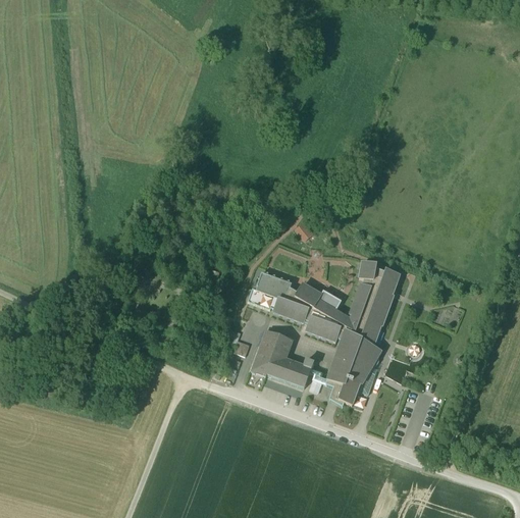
[(338,310),(319,300),(322,293),(303,282),(299,291),(292,287),(284,299),(279,298),(276,308),(274,311),(306,323),(309,324),(306,330),(336,341),(339,338),(343,339),(343,340),(328,378),(323,376),(324,371),(313,367),(310,372),(315,374),(314,378),(334,386),(330,399),(344,405),(345,401),(354,404),(359,390),(361,382),(363,383),(371,369),(374,365),(376,365),(379,363),(380,360),(381,357),(380,355),(380,354),(382,350),(373,345),(374,343),(375,343),(382,325),(383,325),(395,295),(394,294),(401,273),(387,269),(386,270),(376,266),(378,263),(363,260),(360,275),(364,277),(362,282),(351,313),(353,313),(351,317),(338,310)]
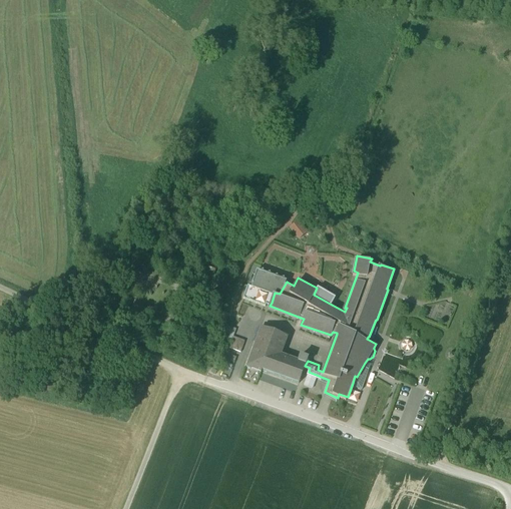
[(265,268),(261,268),(259,268),(253,281),(254,281),(253,284),(252,285),(272,292),(275,293),(280,294),(287,282),(288,278),(287,278),(286,275),(282,276),(280,275),(279,273),(275,274),(275,273),(273,273),(273,272),(272,272),(272,270),(268,271),(267,271),(266,270),(265,268)]
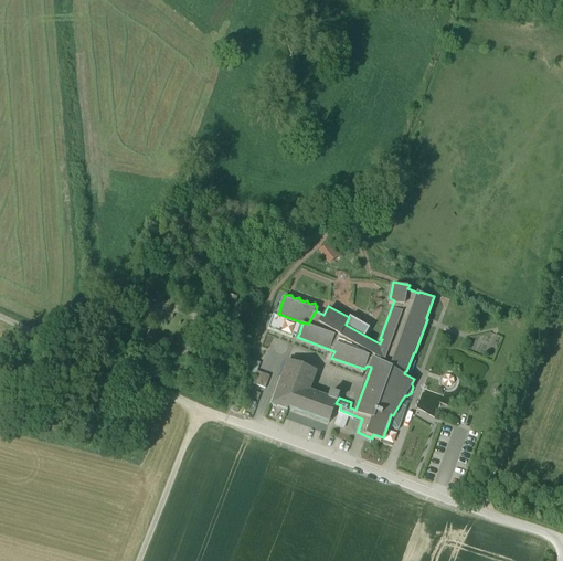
[(299,321),(278,314),(279,313),(278,313),(276,311),(275,310),(269,325),(295,335),(295,332),(299,334),(303,323),(299,321)]
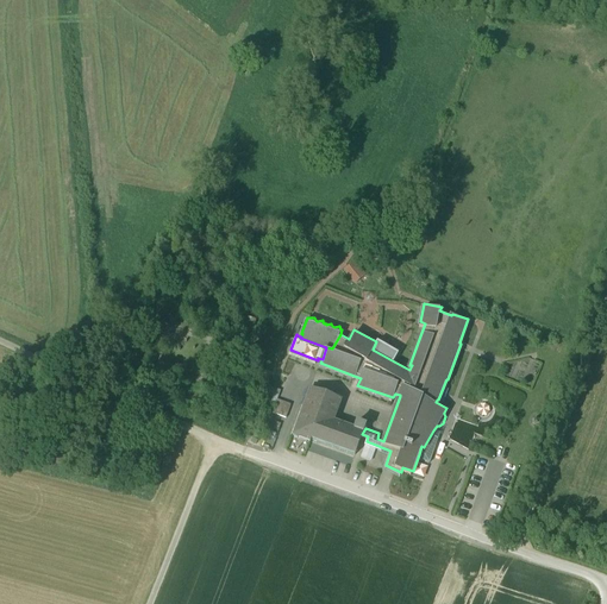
[(343,396),(312,384),(312,385),(311,390),(314,391),(299,433),(312,438),(313,435),(356,451),(362,434),(365,428),(368,421),(358,419),(356,425),(336,417),(343,396)]
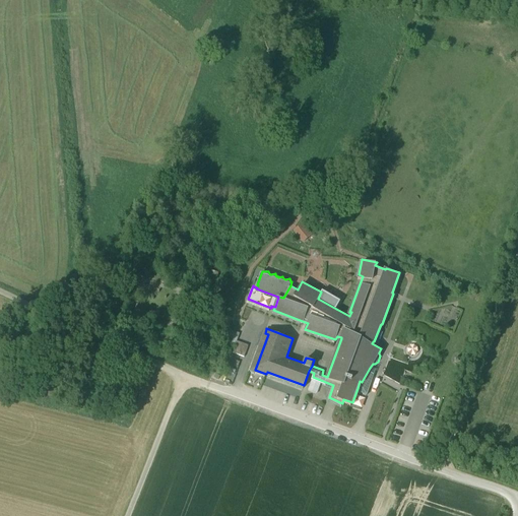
[(250,342),(239,338),(235,349),(246,353),(250,342)]
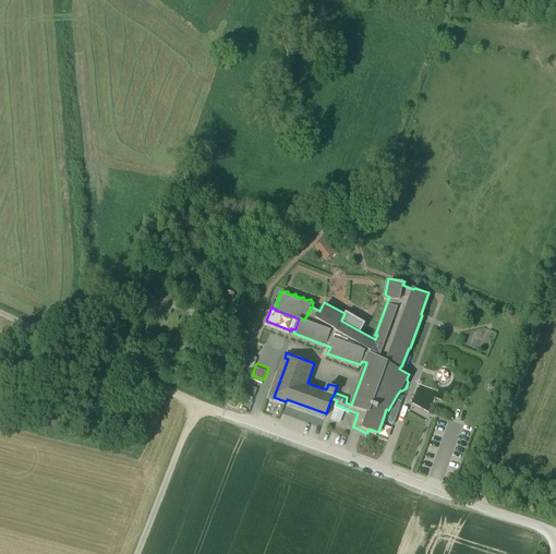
[(397,395),(388,410),(386,409),(384,417),(396,420),(403,399),(397,395)]
